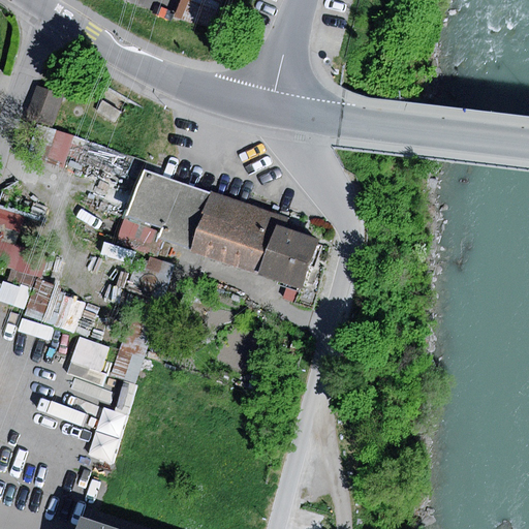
[(183,0),(177,18),(212,31),(223,0),(183,0)]
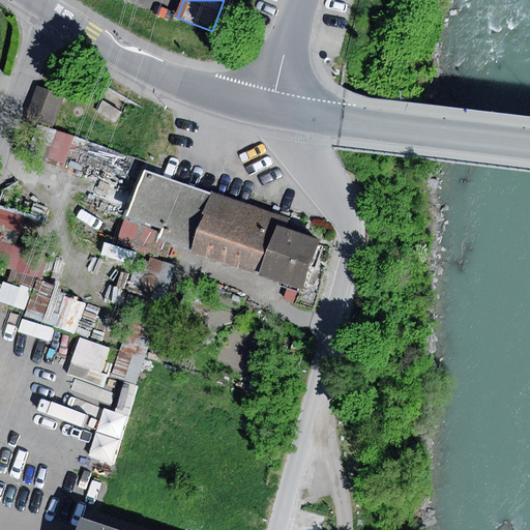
[(36,86),(25,118),(52,127),(63,95),(36,86)]
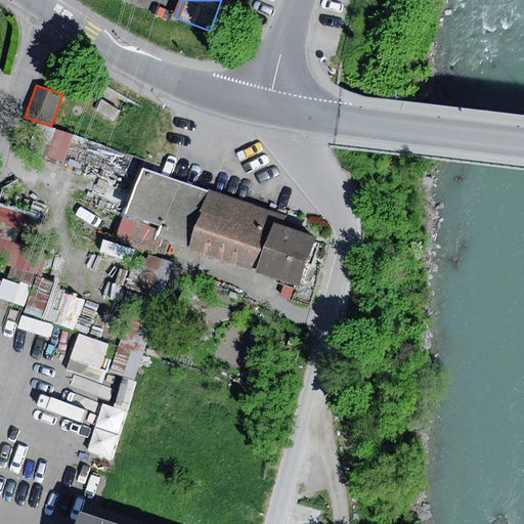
[(101,100),(95,111),(113,123),(120,113),(101,100)]
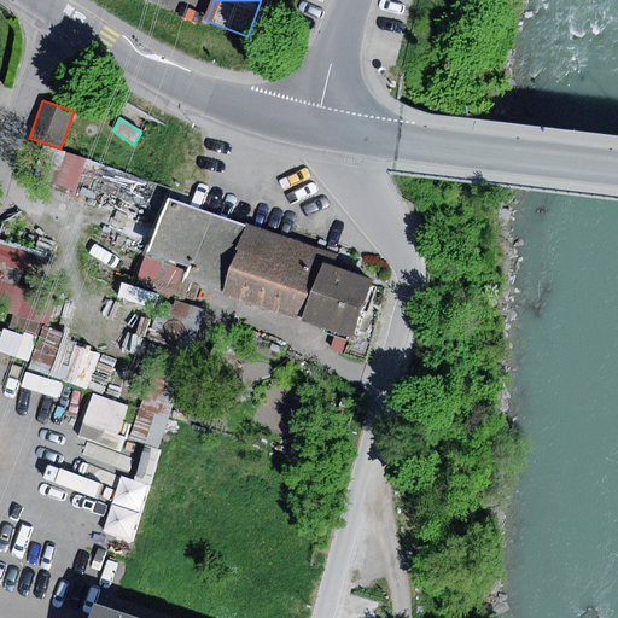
[(87,161),(42,147),(33,178),(76,192),(87,161)]
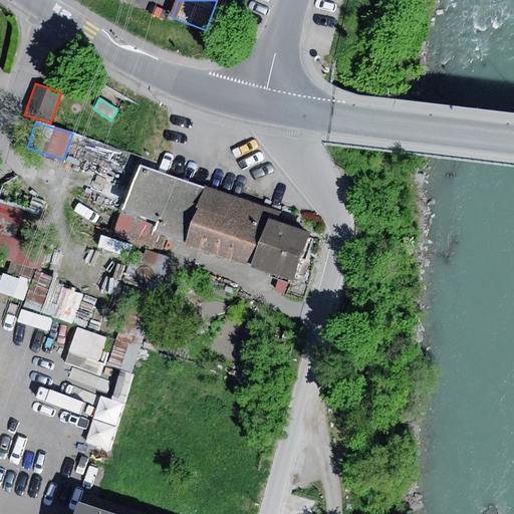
[(204,187),(139,164),(122,211),(157,222),(154,232),(186,242),(204,187)]
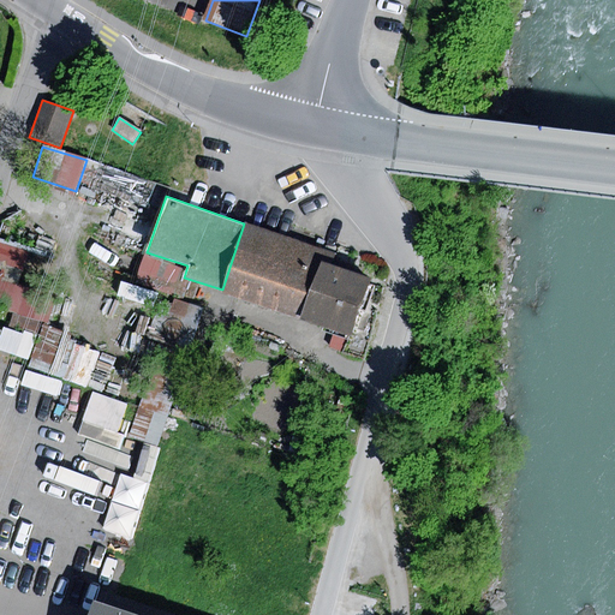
[(322,249),(244,224),(222,290),(221,293),(299,320),(318,260),(322,249)]
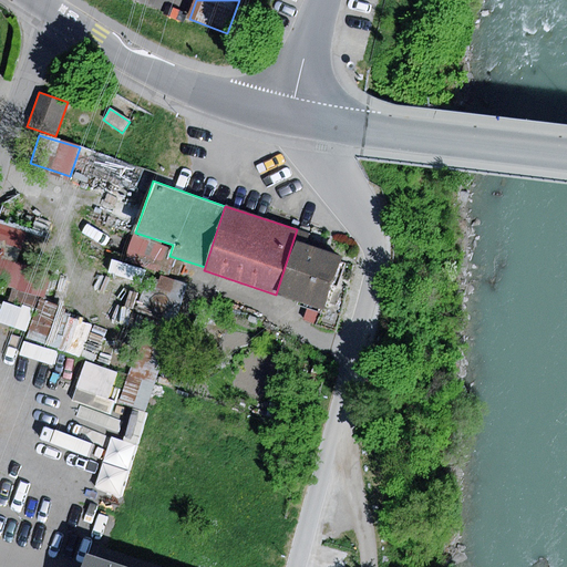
[(27,232),(0,224),(0,284),(43,300),(52,275),(16,263),(27,232)]
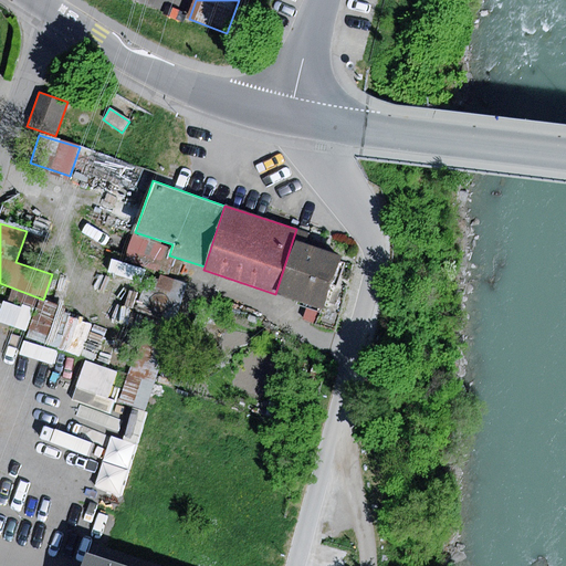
[(173,244),(135,232),(126,259),(163,272),(169,255),(173,244)]
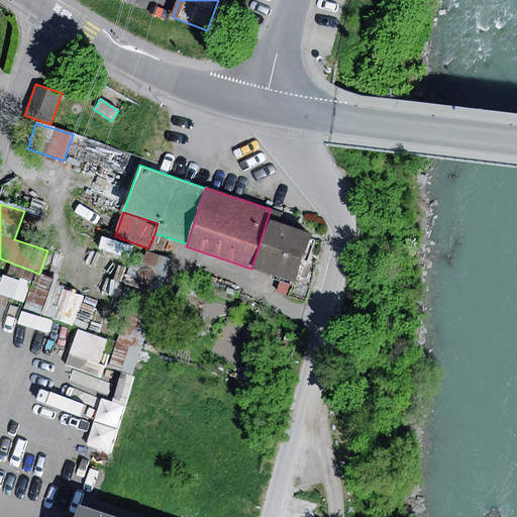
[(311,232),(268,218),(251,269),(295,283),(311,232)]
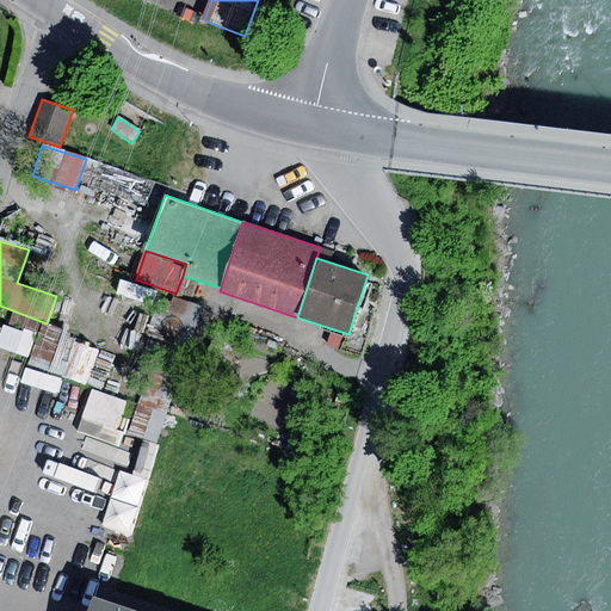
[(204,306),(179,297),(133,432),(158,440),(204,306)]
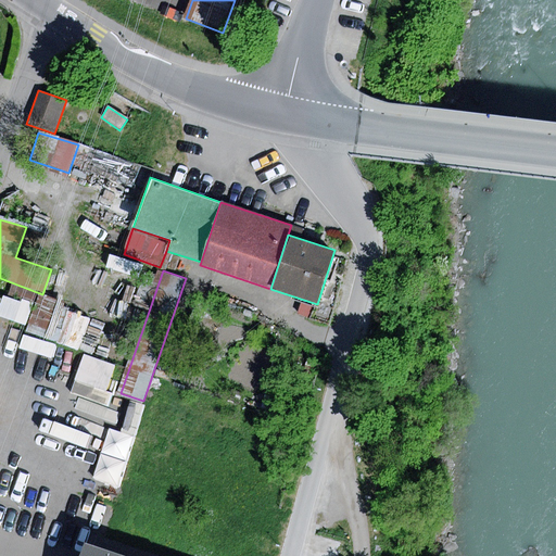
[(89,353),(78,380),(110,392),(119,364),(89,353)]
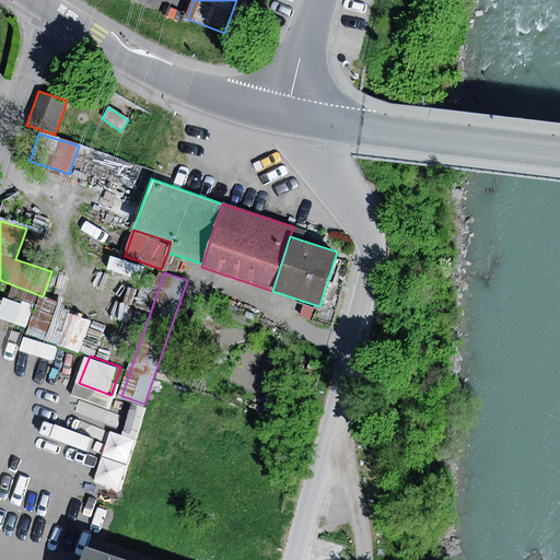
[(97,481),(121,489),(138,438),(114,430),(97,481)]
